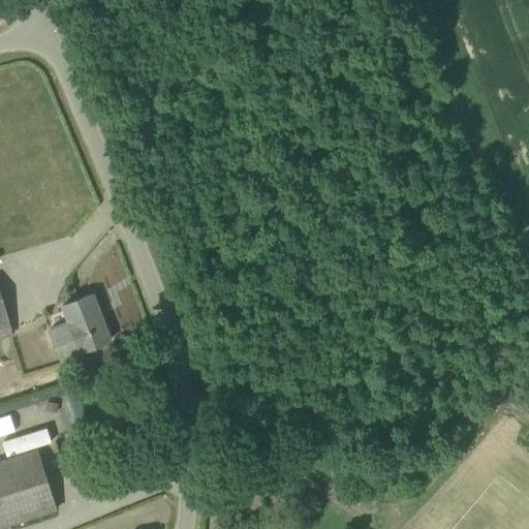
[(0,337),(12,334),(0,291),(0,337)]
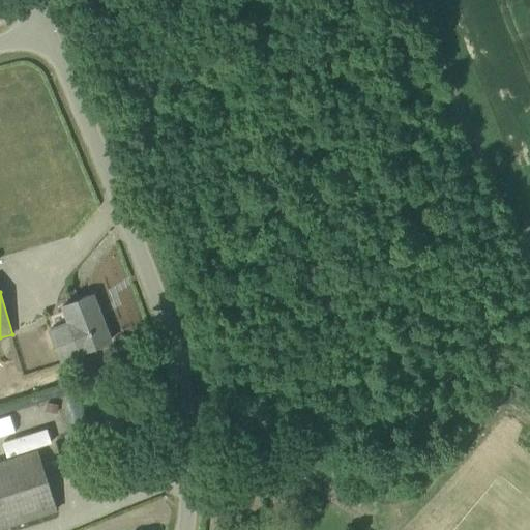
[(48,328),(60,360),(111,341),(92,295),(62,306),(67,320),(48,328)]
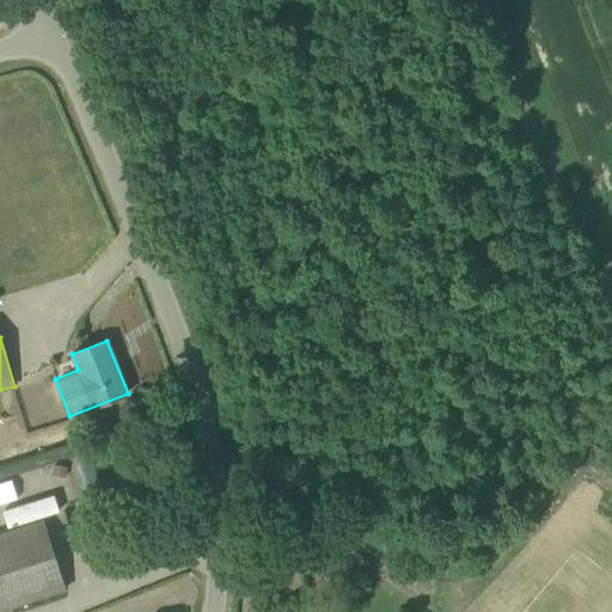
[(53,465),(51,475),(66,477),(67,466),(53,465)]
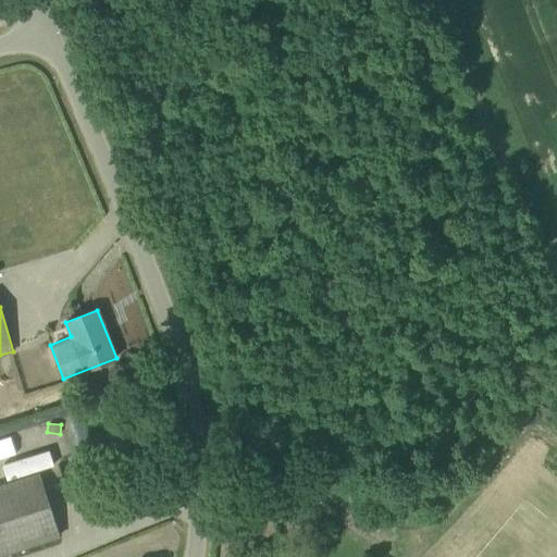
[(0,437),(0,458),(16,453),(11,435),(0,437)]
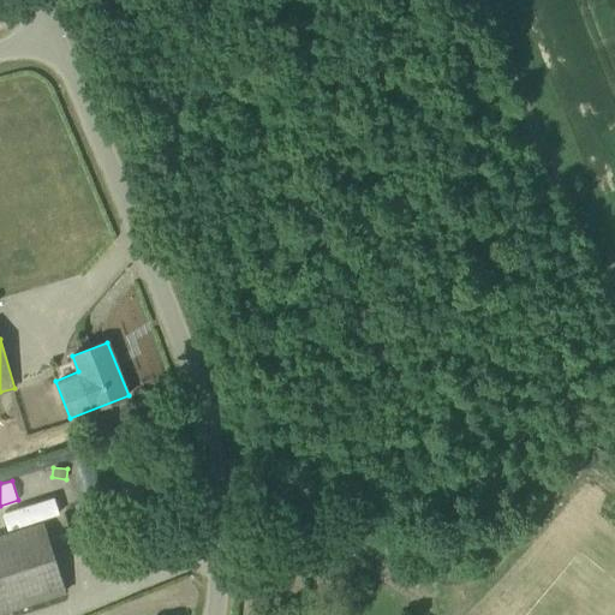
[(54,500),(3,515),(9,532),(60,517),(54,500)]
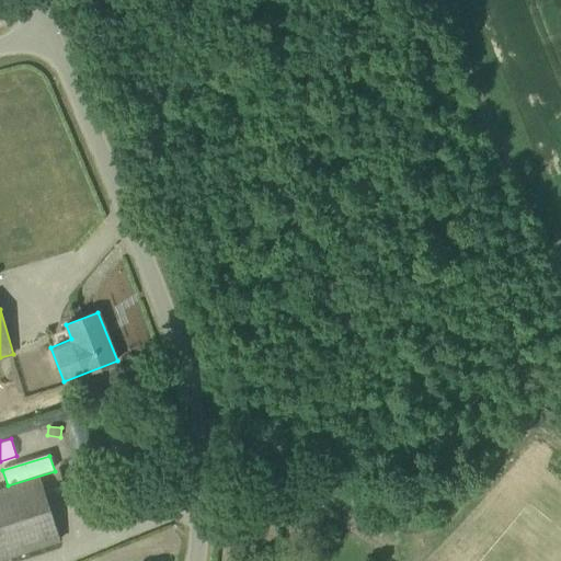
[(0,559),(60,540),(41,477),(0,490),(0,559)]
